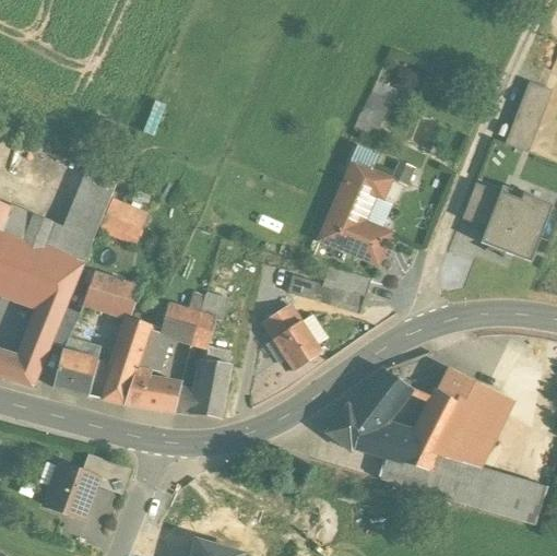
[(531,81),(507,143),(524,150),(548,87),(531,81)]
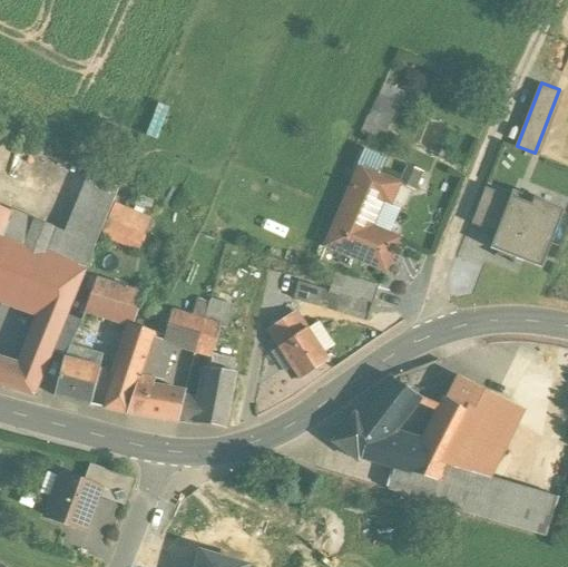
[(385,85),(364,130),(382,139),(403,93),(385,85)]
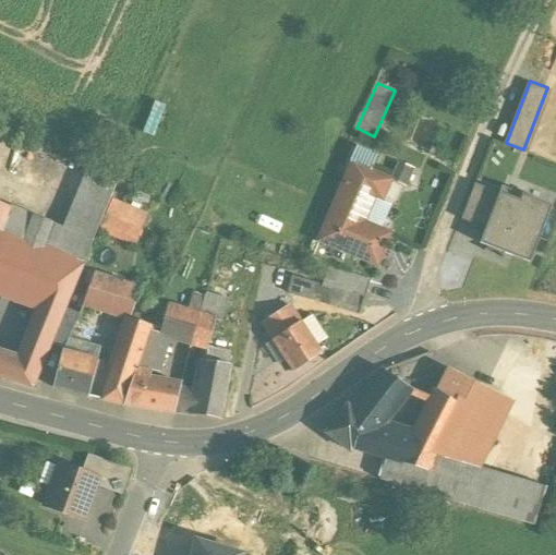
[(71,196),(60,222),(95,237),(98,228),(111,196),(122,170),(93,158),(75,198),(71,196)]
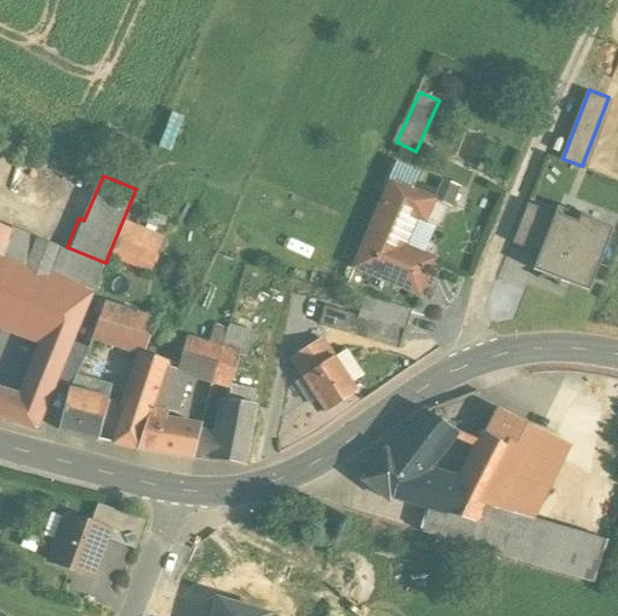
[(455,202),(463,185),(446,177),(438,194),(455,202)]
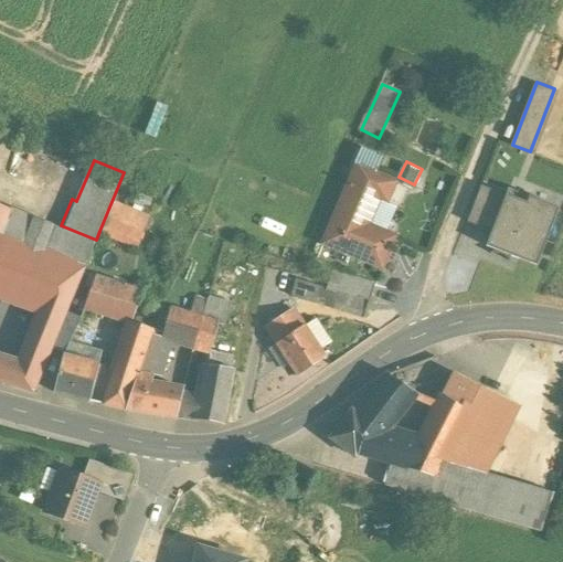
[(359,163),(326,242),(383,267),(393,244),(365,232),(370,223),(365,221),(376,194),(390,199),(397,180),(359,163)]
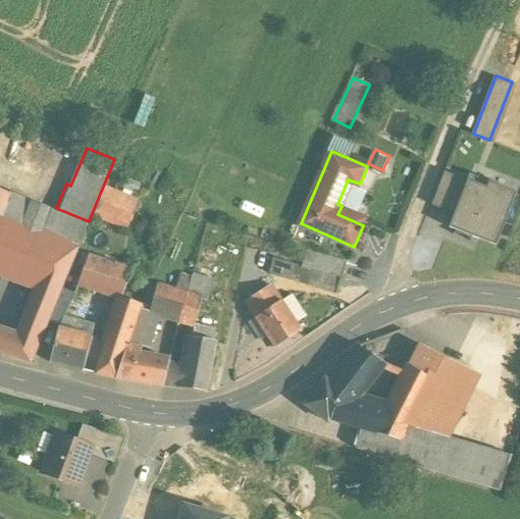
[(468,178),(446,170),(433,203),(456,212),(468,178)]
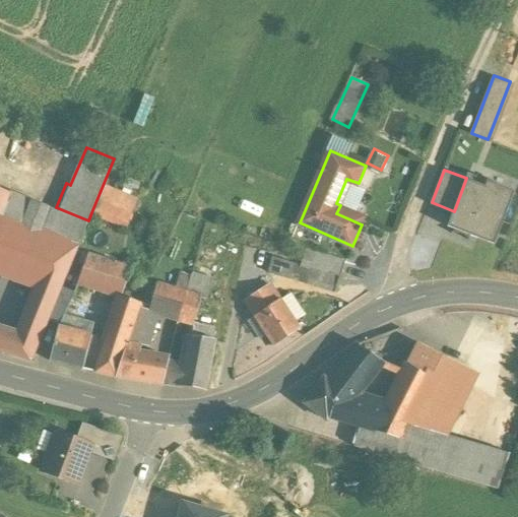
[(516,190),(469,172),(466,178),(454,211),(449,224),(455,228),(454,231),(453,231),(453,232),(456,232),(461,232),(465,234),(470,239),(471,238),(470,237),(471,234),(495,243),(516,190)]
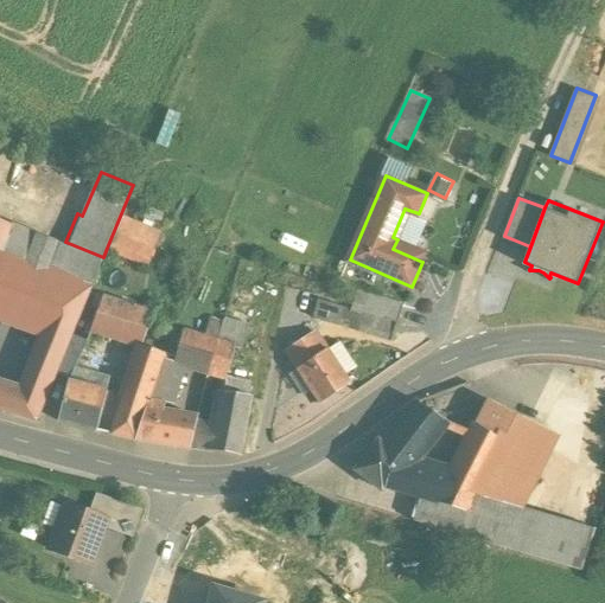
[(165,231),(121,213),(107,248),(148,264),(165,231)]
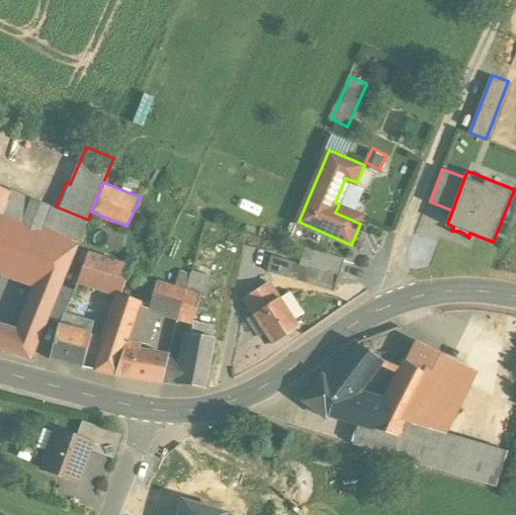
[(0,271),(15,278),(37,286),(36,290),(56,298),(62,283),(79,241),(88,220),(56,206),(0,184),(0,271)]
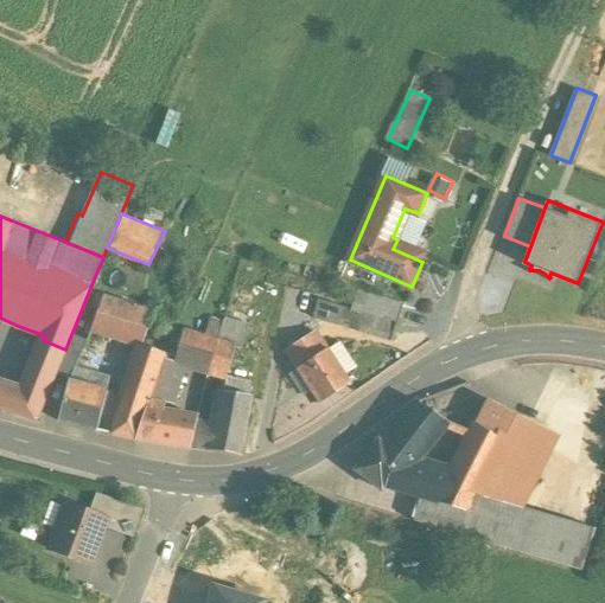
[(403,302),(355,287),(349,306),(397,321),(403,302)]
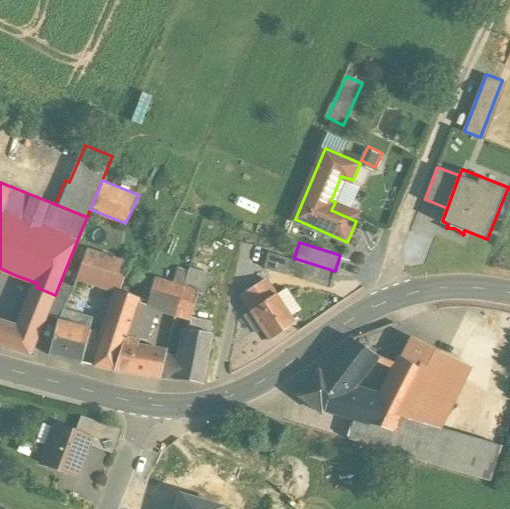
[(89,249),(79,277),(120,290),(131,265),(89,249)]
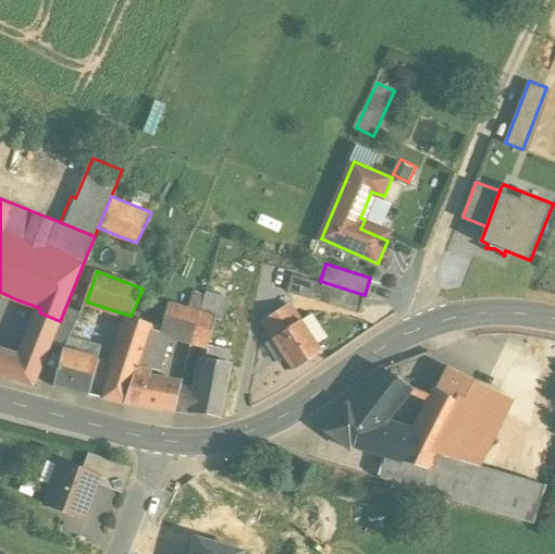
[(359,314),(365,295),(320,281),(292,272),(286,291),(359,314)]
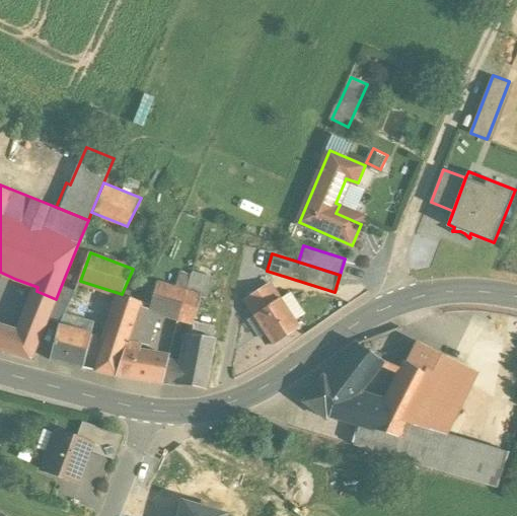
[(175,287),(187,290),(191,275),(179,272),(175,287)]
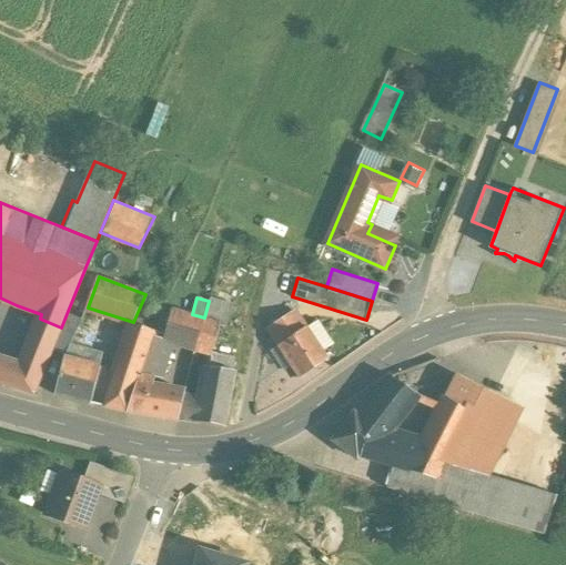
[(233,308),(209,301),(204,318),(221,323),(229,325),(233,308)]
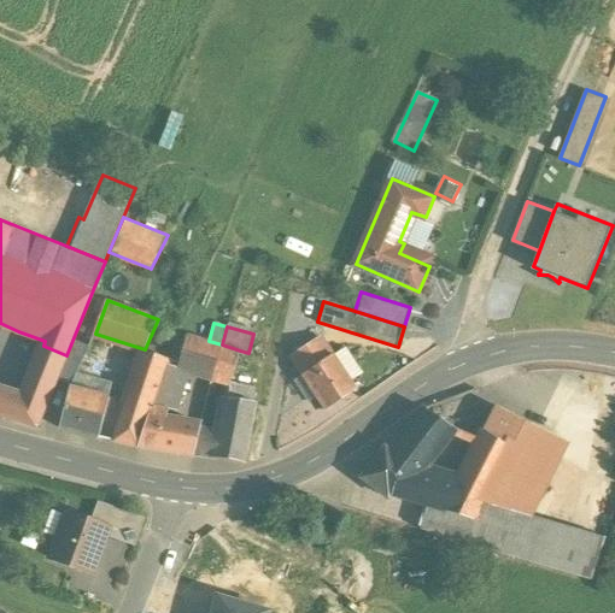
[(304,373),(334,353),(320,329),(288,349),(304,373)]
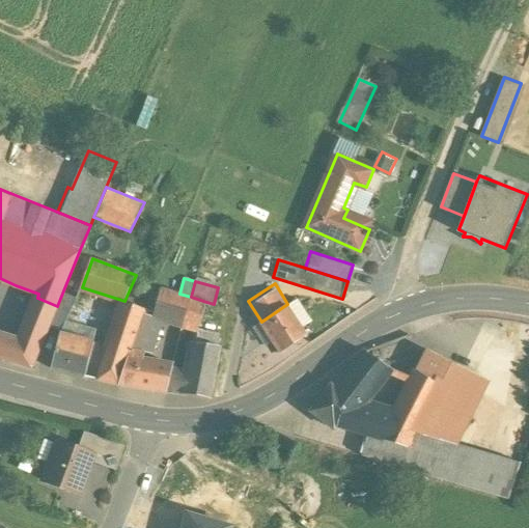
[(162,286),(154,315),(163,318),(183,324),(191,297),(179,294),(163,288),(163,287),(162,286)]
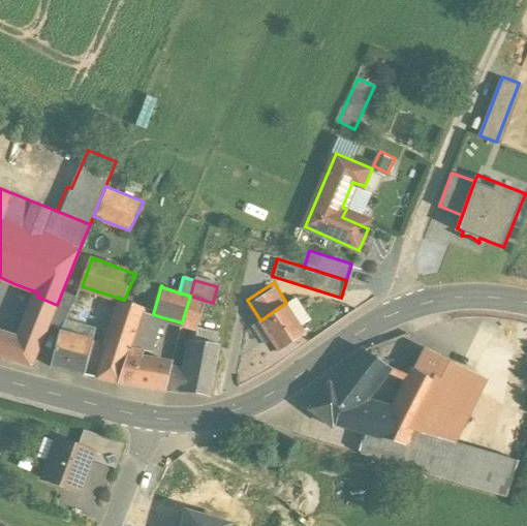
[(78,296),(63,289),(57,305),(50,323),(64,329),(78,296)]
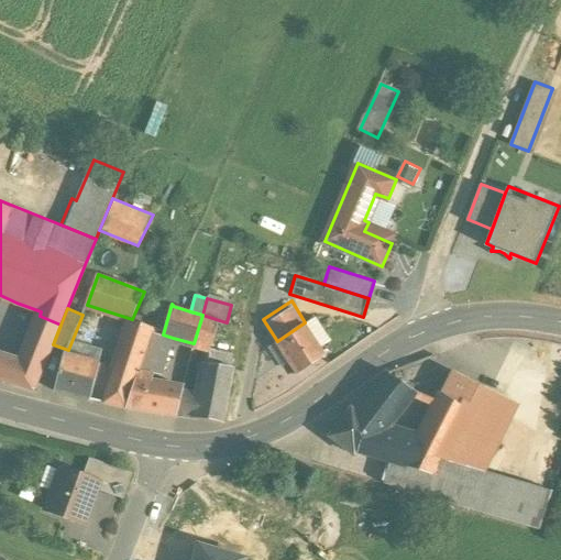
[(219,320),(202,315),(194,343),(208,348),(211,349),(219,320)]
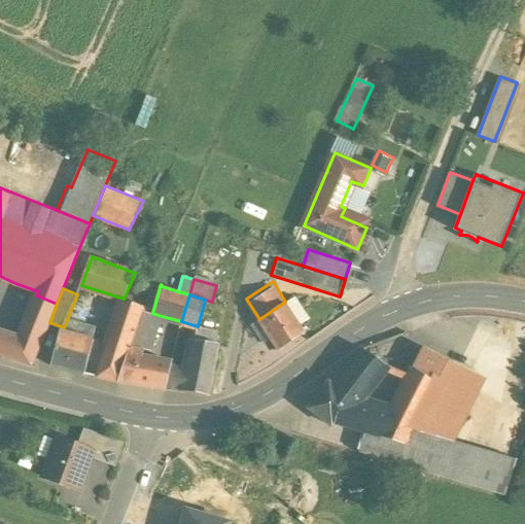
[(0,353),(33,363),(57,304),(37,295),(20,338),(0,332),(0,353)]
